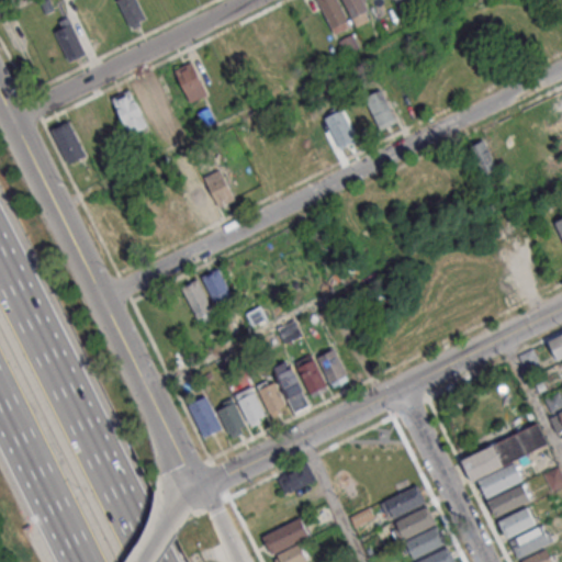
[(147,20),(137,0),(116,0),(130,27),(147,20)]
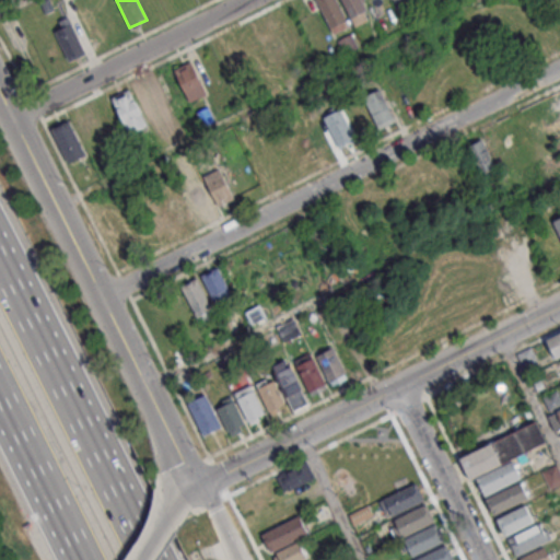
[(317,0),(336,37),(349,31),(347,25),(350,24),(338,0),(317,0)]
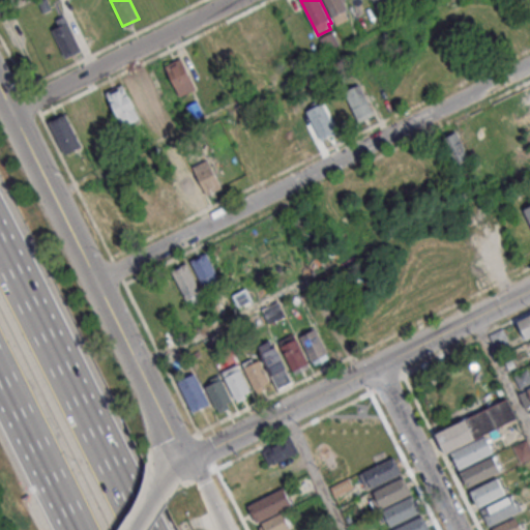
[(323,0),(334,20),(350,11),(344,0),(323,0)]
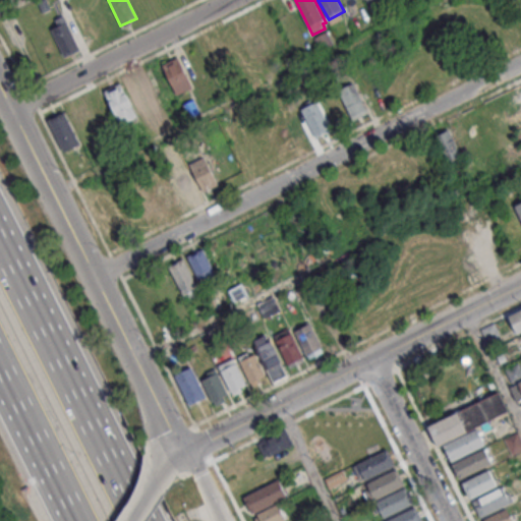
[(63,57),(79,51),(65,15),(49,22),(63,57)]
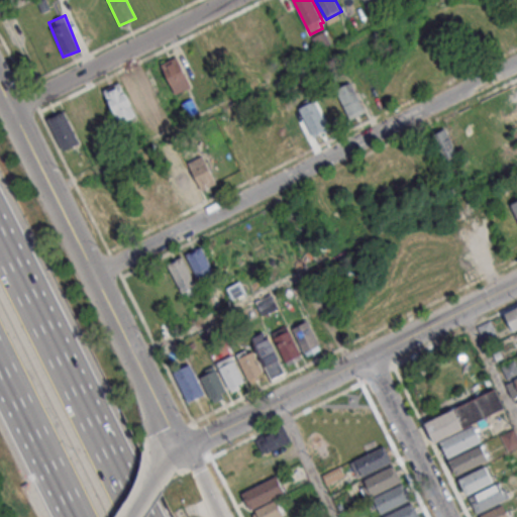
[(163,64),(178,57),(193,87),(178,94),(163,64)]
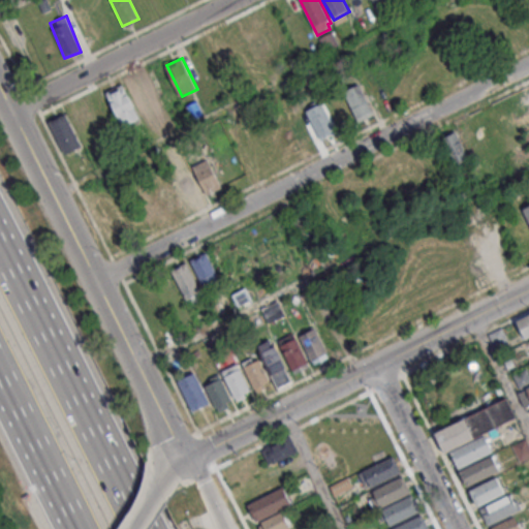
[(107,92),(124,84),(139,118),(124,125),(107,92)]
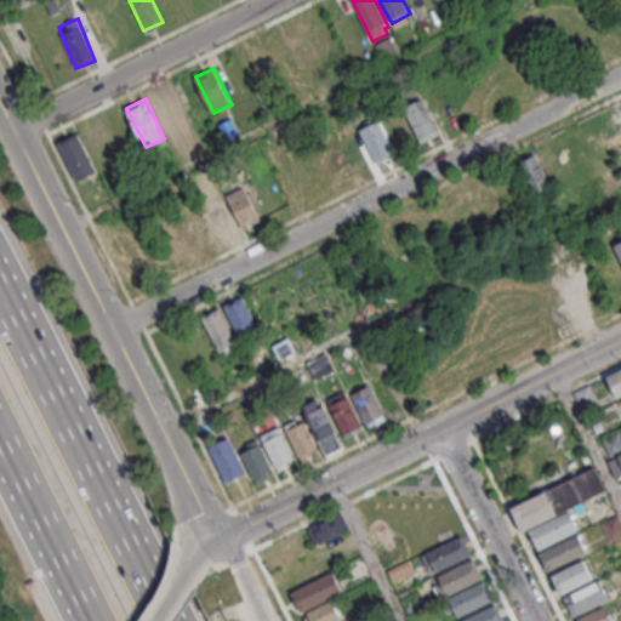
[(405,108),(422,143),(442,134),(425,98),(405,108)]
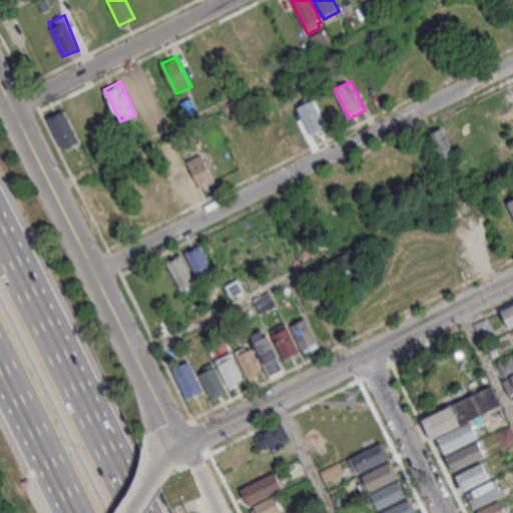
[(298,107),(312,135),(328,127),(313,99),(298,107)]
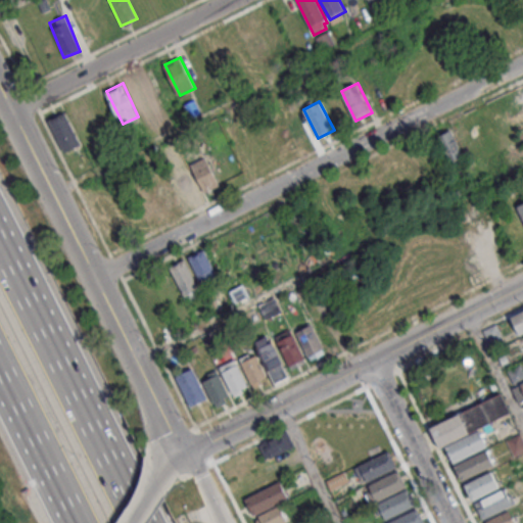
[(49,119),(65,110),(82,144),(65,152),(49,119)]
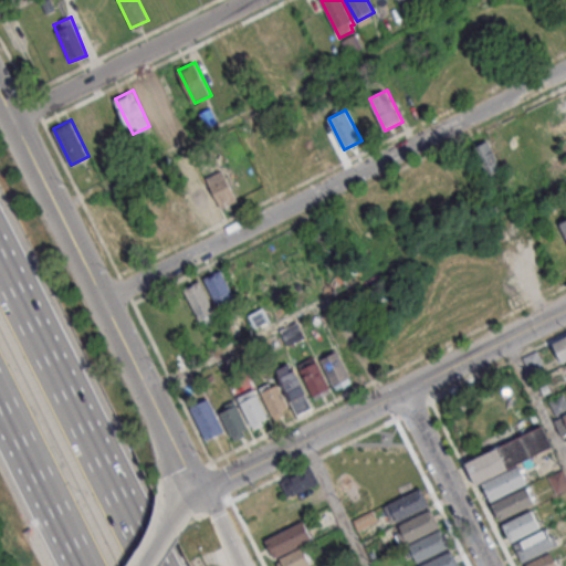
[(505,174),(486,140),(470,149),(490,184),(505,174)]
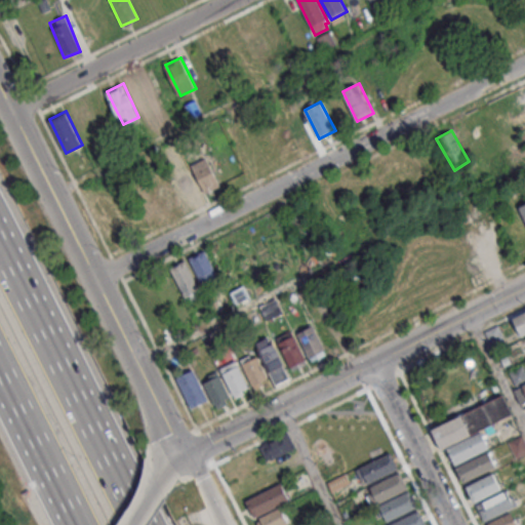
[(191,164),(205,193),(221,185),(206,156),(191,164)]
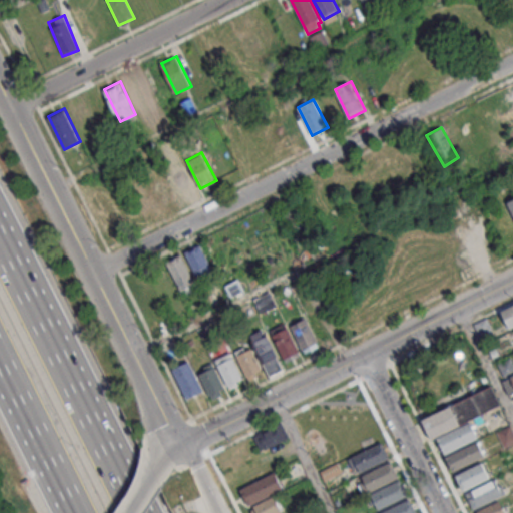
[(169,171),(182,197),(197,190),(186,166),(180,170),(178,167),(169,171)]
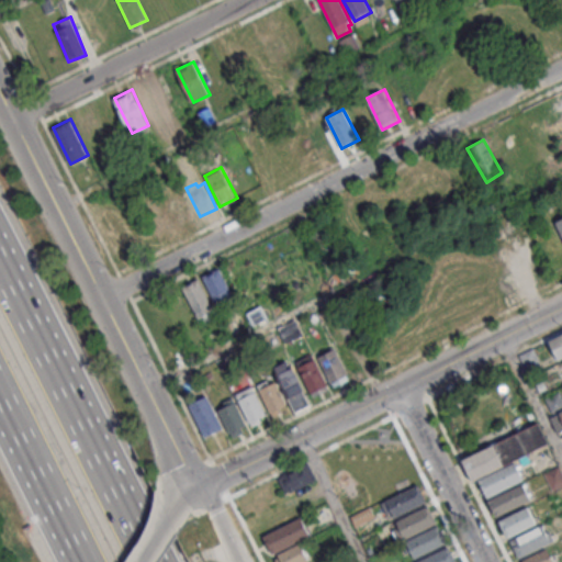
[(204,276),(221,268),(236,300),(220,308),(204,276)]
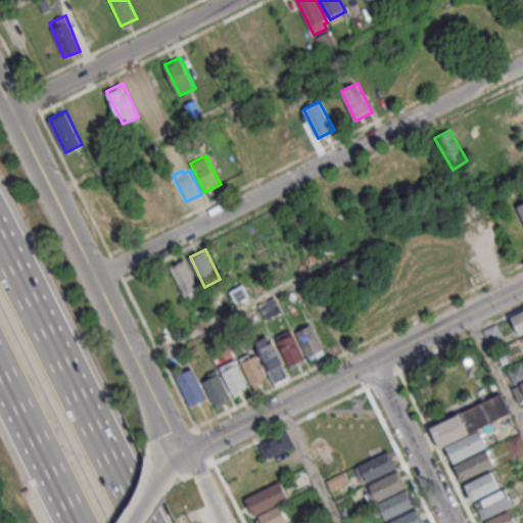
[(171,267),(186,258),(200,289),(185,296),(171,267)]
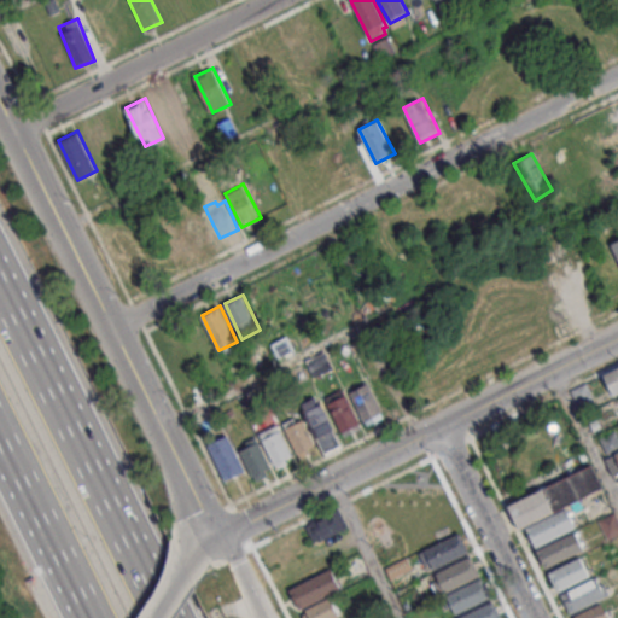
[(617,367),(602,374),(611,395),(617,391),(617,367)]
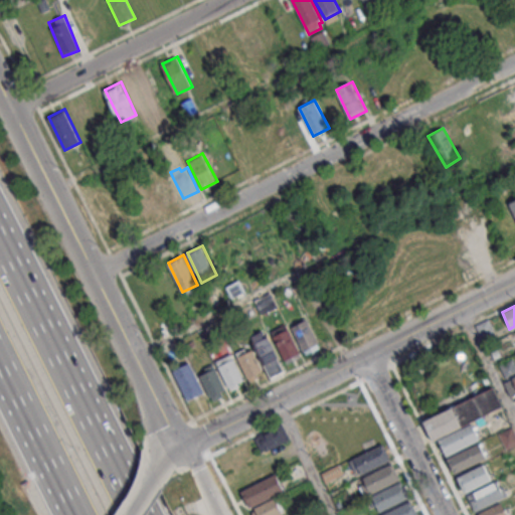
[(292,327),(305,355),(320,347),(307,319),(292,327)]
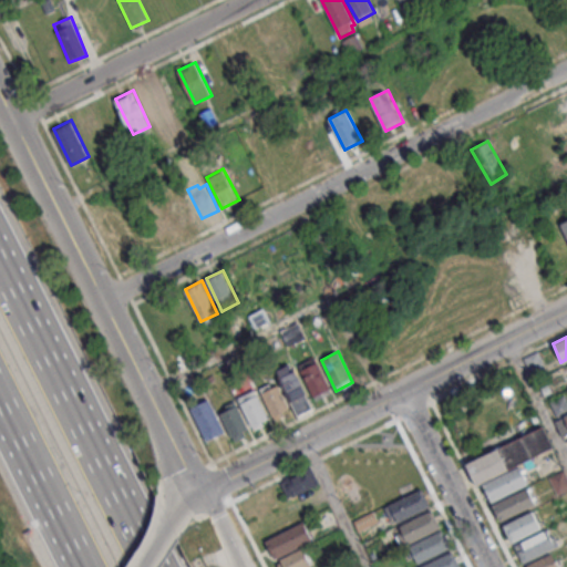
[(524,359),(532,373),(545,367),(537,352),(524,359)]
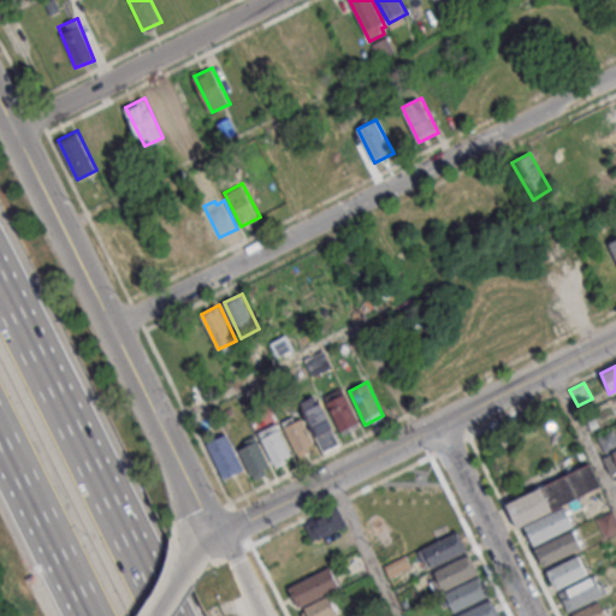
[(327,401),(341,434),(360,427),(347,394),(327,401)]
